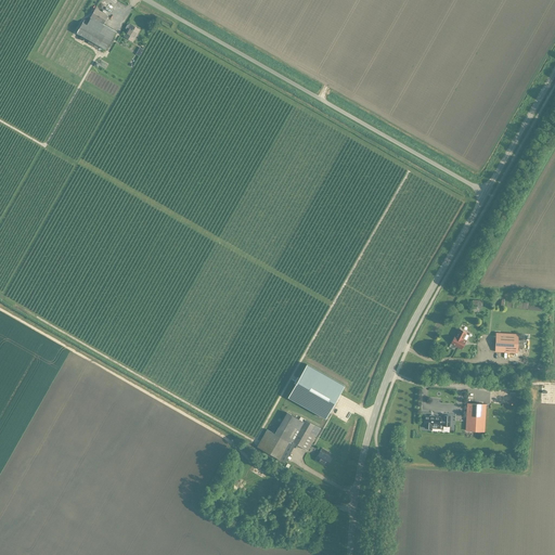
[(90,17),(91,17),(103,25),(108,15),(95,9),(90,17)]
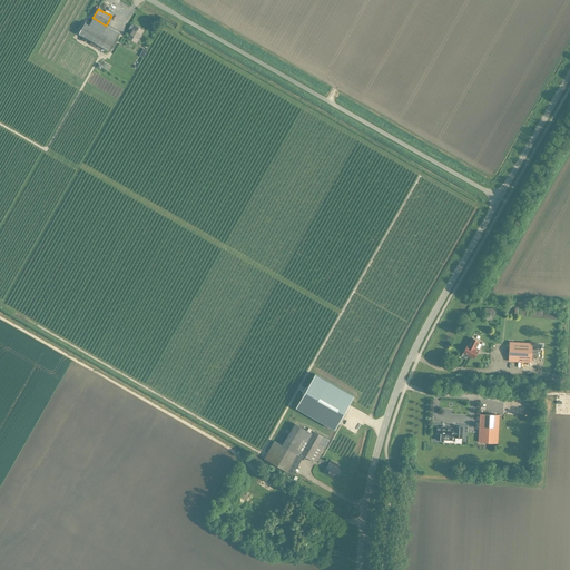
[(109,51),(119,32),(106,26),(94,18),(90,23),(86,21),(79,33),(91,41),(90,45),(101,50),(102,48),(109,51)]
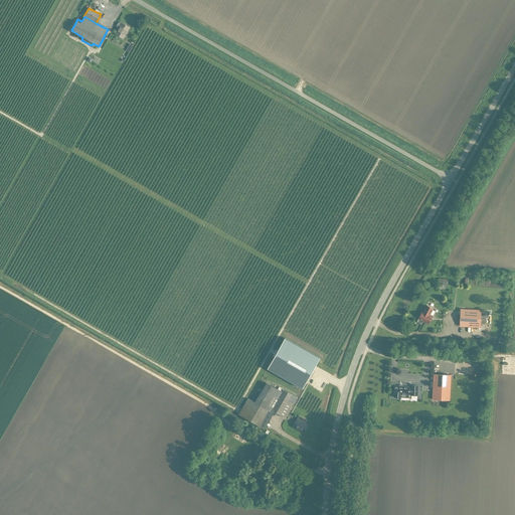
[(129,27),(121,23),(120,23),(119,23),(118,23),(117,26),(117,27),(118,27),(118,28),(115,33),(123,38),(129,27)]
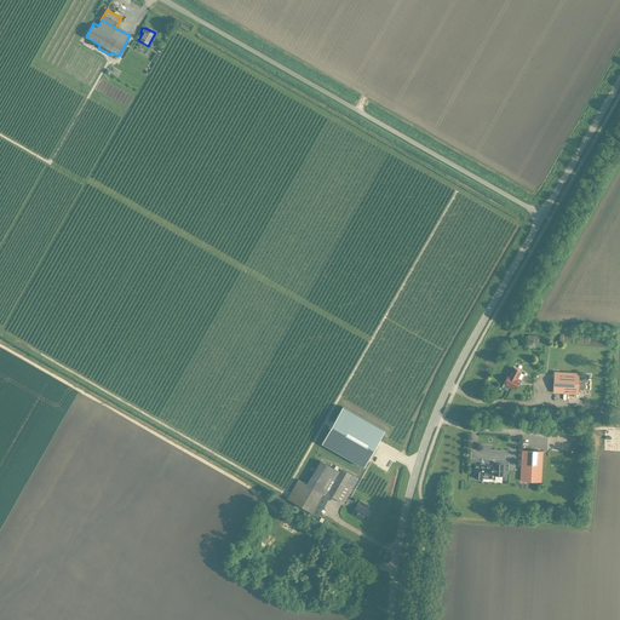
[(521,380),(520,380),(517,379),(521,372),(522,372),(512,367),(514,368),(509,375),(509,374),(501,388),(507,391),(510,388),(516,390),(521,380)]
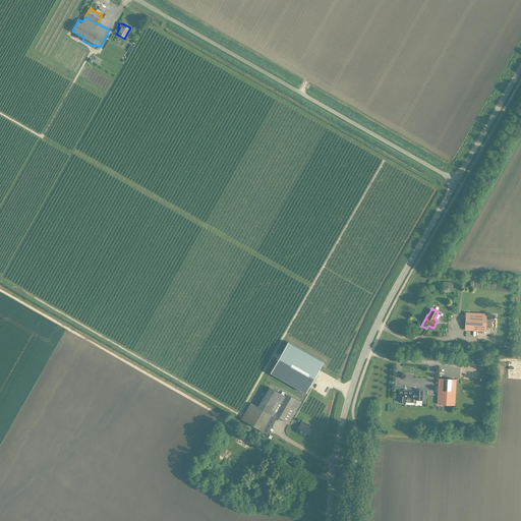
[(485,331),(486,313),(465,312),(465,330),(485,331)]
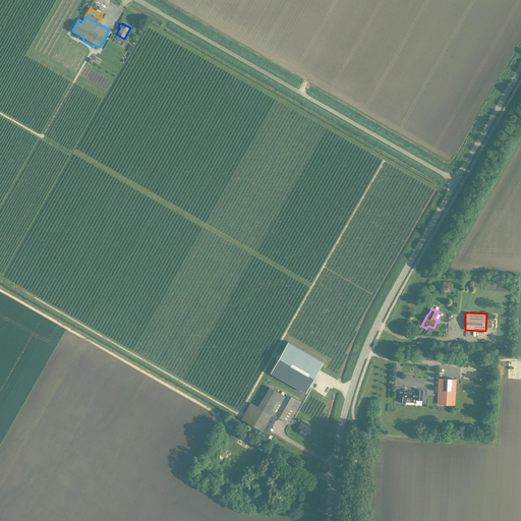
[(305,393),(324,362),(288,342),(270,372),(305,393)]
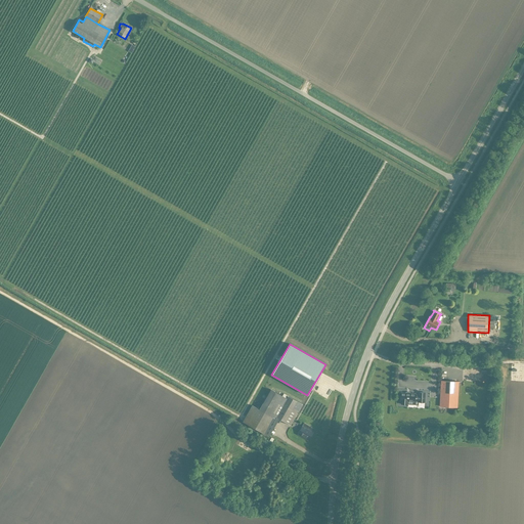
[(457,407),(459,382),(441,381),(439,406),(457,407)]
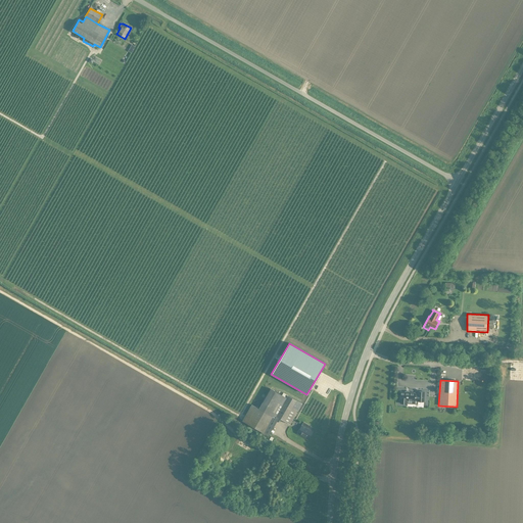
[(270,388),(258,409),(275,418),(276,417),(288,395),(283,393),(281,395),(270,388)]
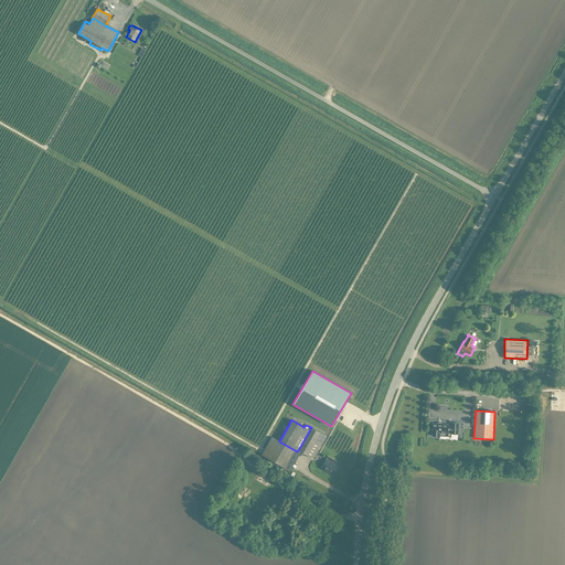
[(458,434),(458,424),(451,423),(451,426),(448,426),(448,425),(432,424),(432,433),(433,433),(433,436),(439,436),(439,433),(447,434),(447,433),(451,433),(451,434),(458,434)]
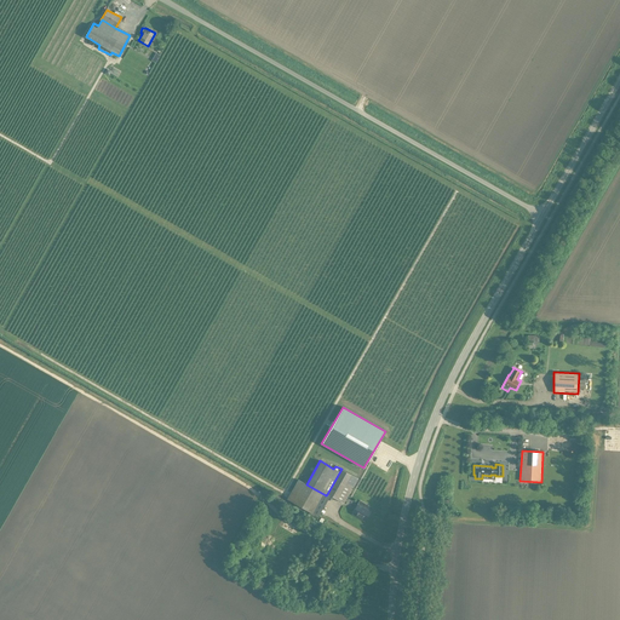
[(327,494),(344,503),(357,478),(342,469),(327,494)]
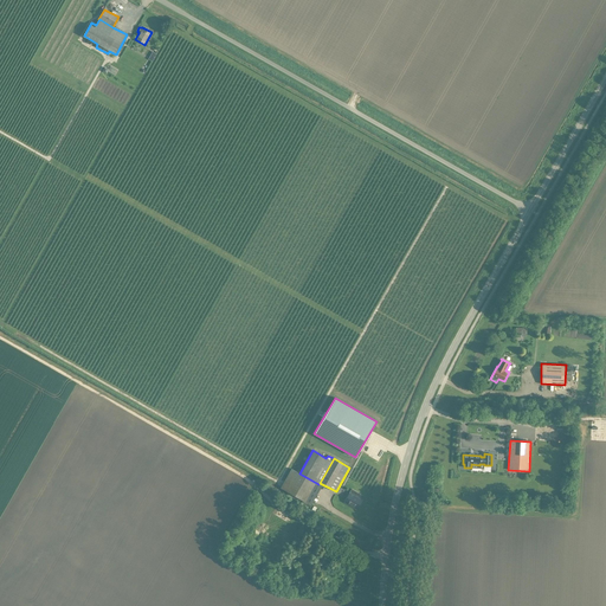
[(318,484),(300,474),(291,469),(281,488),(309,503),(318,484)]
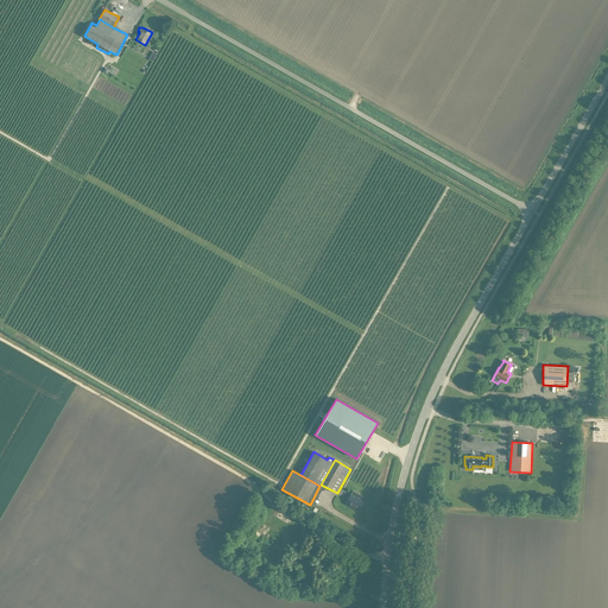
[(358,511),(363,501),(350,494),(346,504),(358,511)]
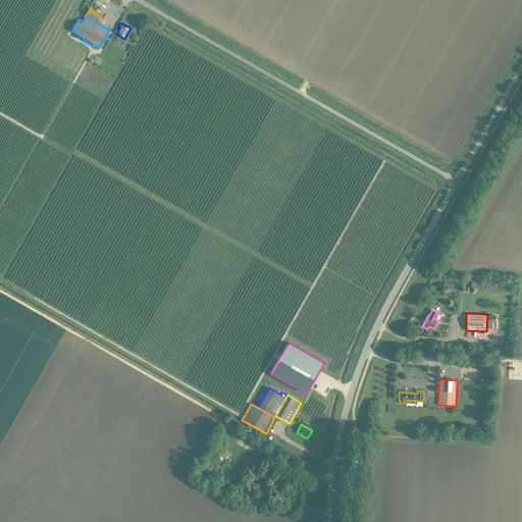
[(283,483),(282,473),(269,474),(270,483),(283,483)]
